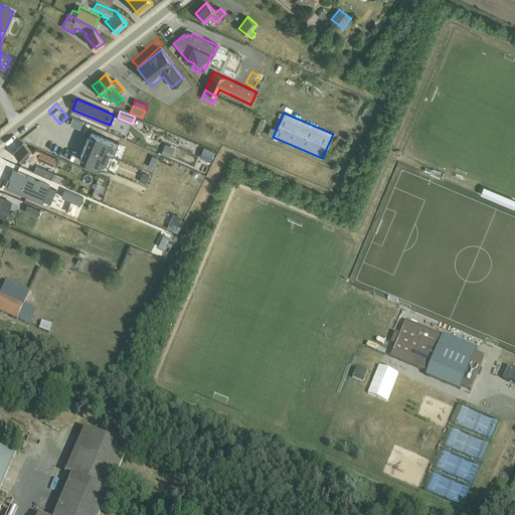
[(73,117),(70,125),(79,129),(82,121),(73,117)]
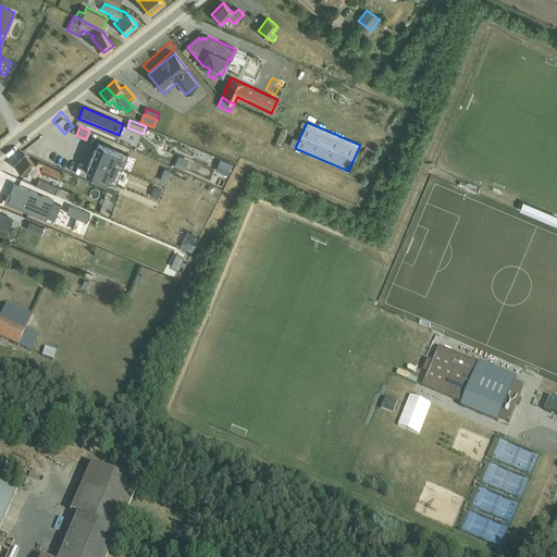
[(110,146),(114,136),(100,130),(96,139),(110,146)]
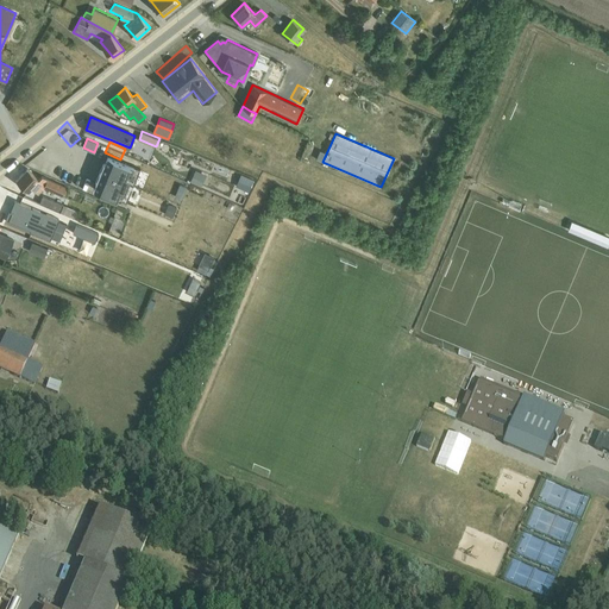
[(107,155),(94,188),(126,202),(140,168),(107,155)]
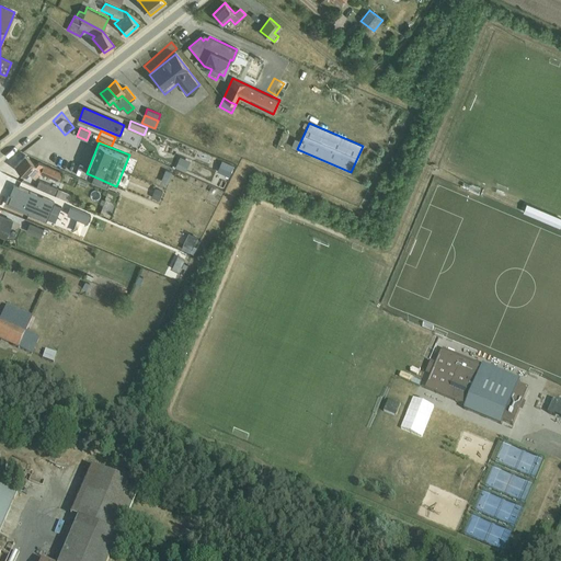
[(25,155),(14,167),(26,176),(30,173),(35,179),(41,172),(58,181),(61,172),(38,161),(36,164),(25,155)]
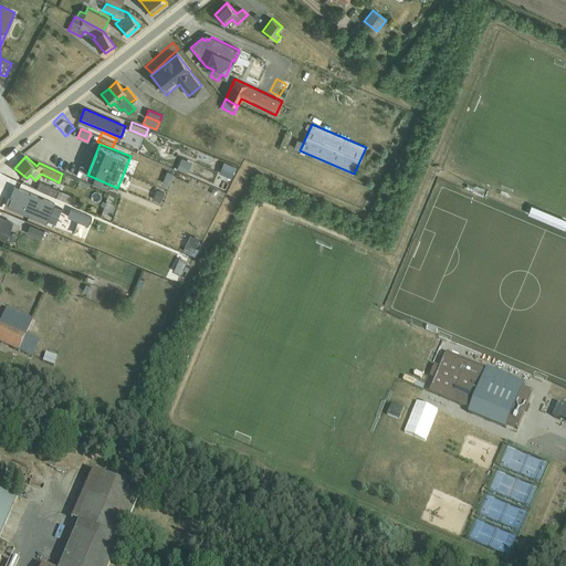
[(181,157),(177,168),(187,174),(192,161),(181,157)]
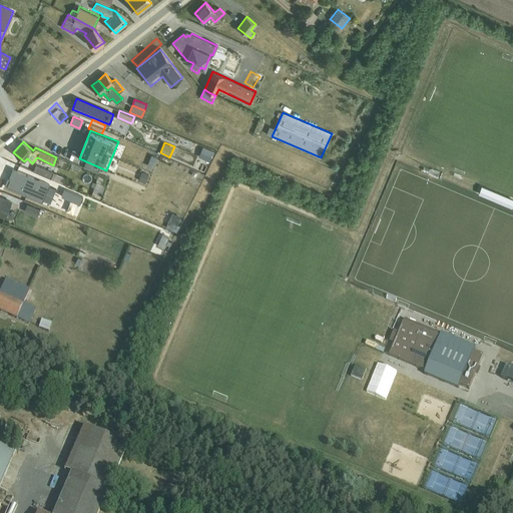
[(202,146),(198,156),(208,160),(213,151),(202,146)]
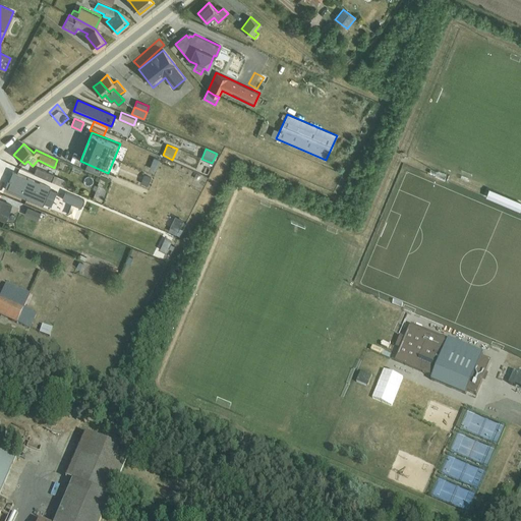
[(154,158),(149,169),(155,171),(160,160),(154,158)]
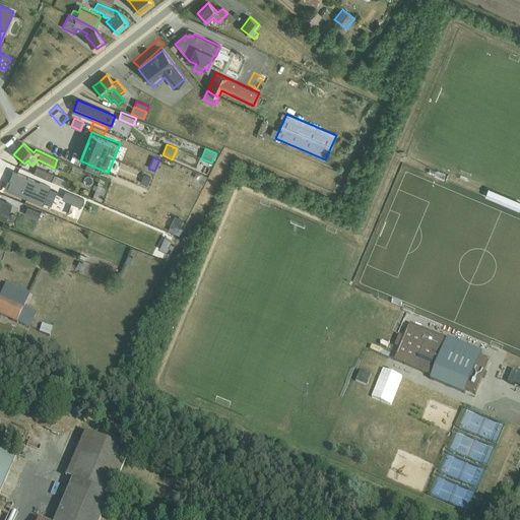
[(16,166),(13,174),(57,193),(61,185),(16,166)]
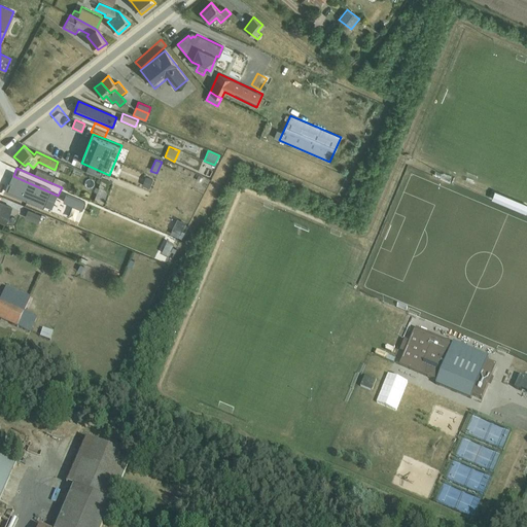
[(6,190),(8,191),(25,199),(29,189),(12,182),(12,183),(10,182),(0,169),(0,183),(3,187),(6,190)]
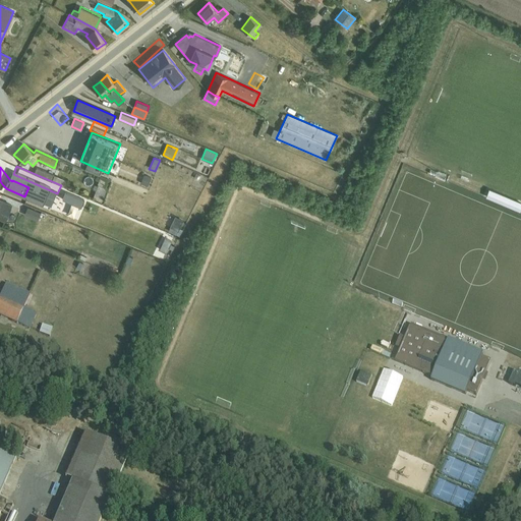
[(37,167),(34,173),(63,186),(66,179),(37,167)]
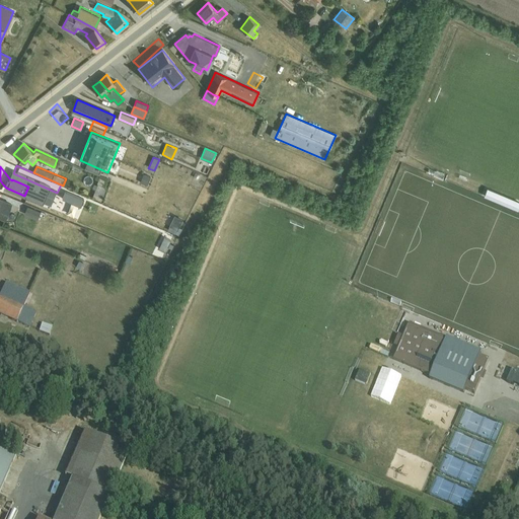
[(98,183),(92,197),(101,201),(107,187),(105,186),(107,179),(99,176),(97,182),(98,183)]
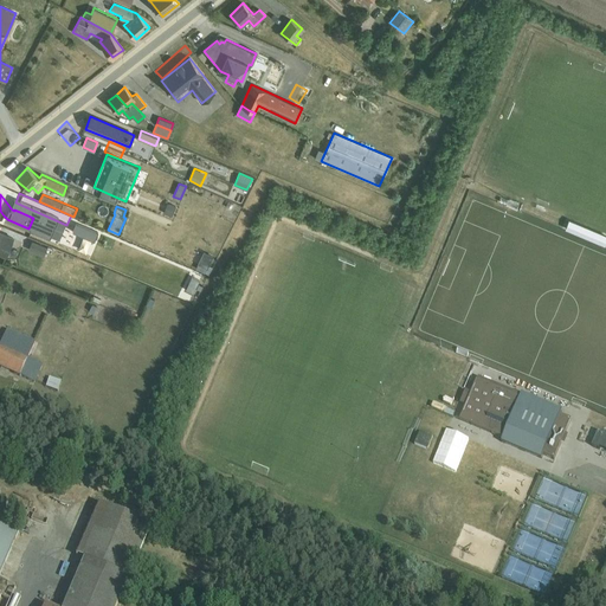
[(10,220),(7,219),(5,226),(14,230),(17,225),(10,223),(10,220)]
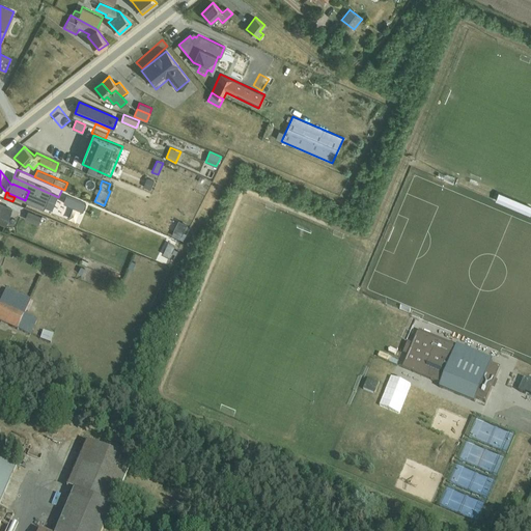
[(32,205),(30,210),(47,216),(49,210),(39,205),(43,199),(33,195),(31,202),(34,204),(33,206),(32,205)]
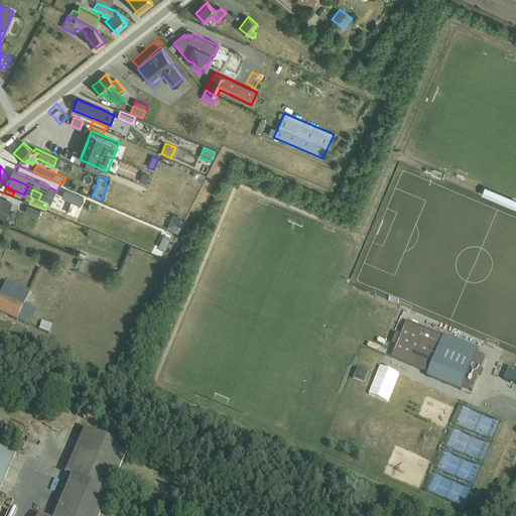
[(90,197),(86,204),(95,208),(99,200),(90,197)]
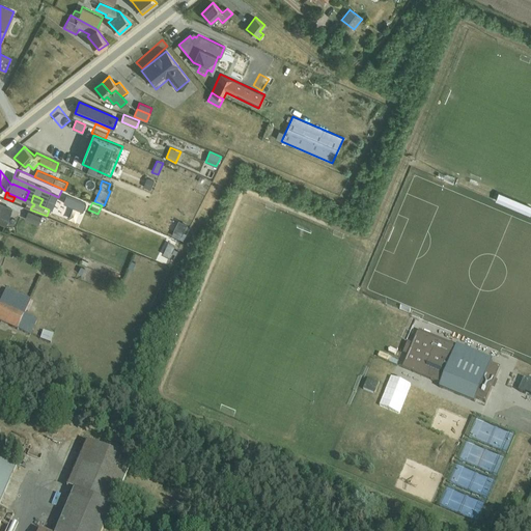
[(0,221),(5,224),(11,208),(0,203),(0,221)]
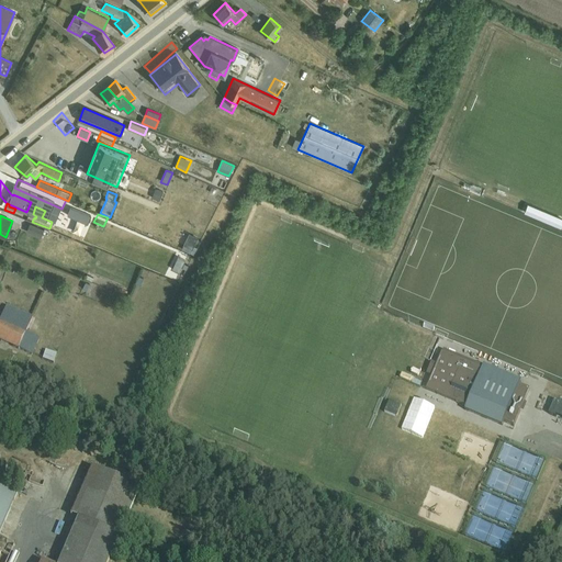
[(30,223),(26,232),(41,237),(44,229),(30,223)]
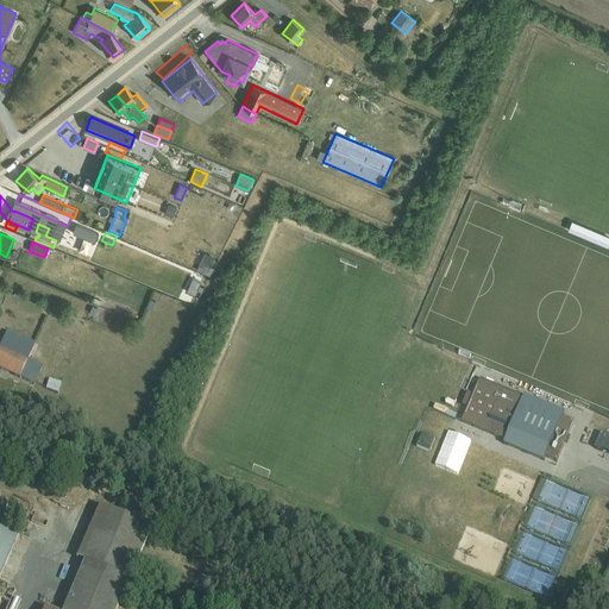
[(7,331),(0,346),(0,370),(19,380),(20,378),(35,385),(43,368),(27,360),(36,344),(7,331)]
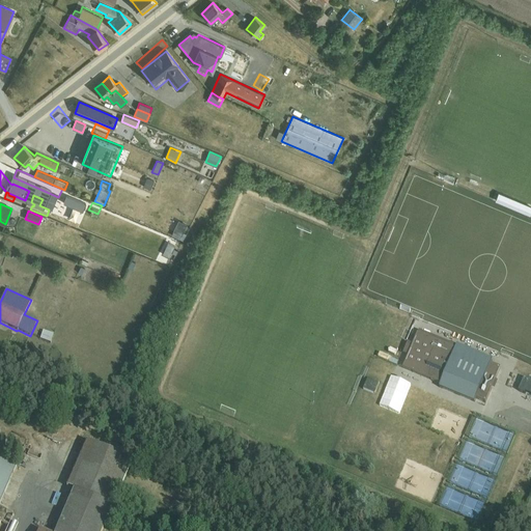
[(43,331),(39,339),(50,344),(54,335),(43,331)]
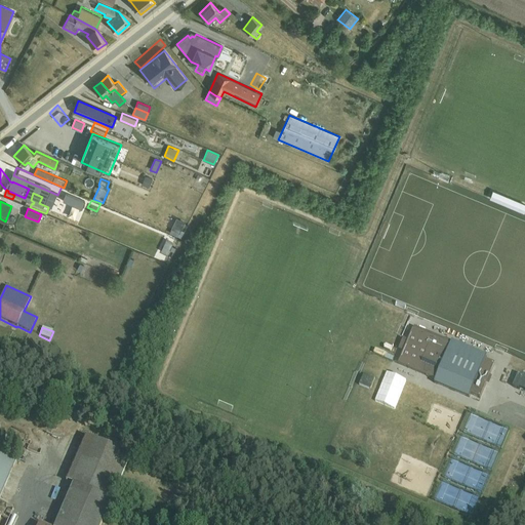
[(404,339),(399,351),(404,353),(399,364),(436,379),(435,384),(470,398),(471,395),(480,398),(486,384),(489,385),(490,380),(492,377),(489,376),(494,364),(485,360),(487,356),(452,341),(452,342),(414,327),(408,341),(404,339)]
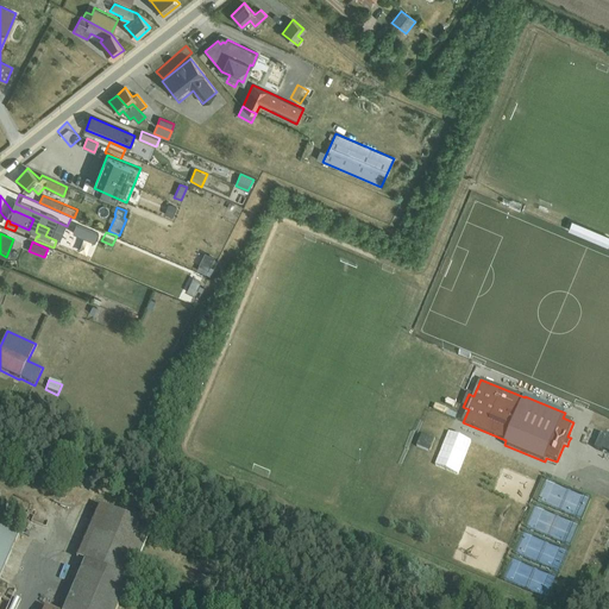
[(422,434),(416,447),(429,453),(435,440),(422,434)]
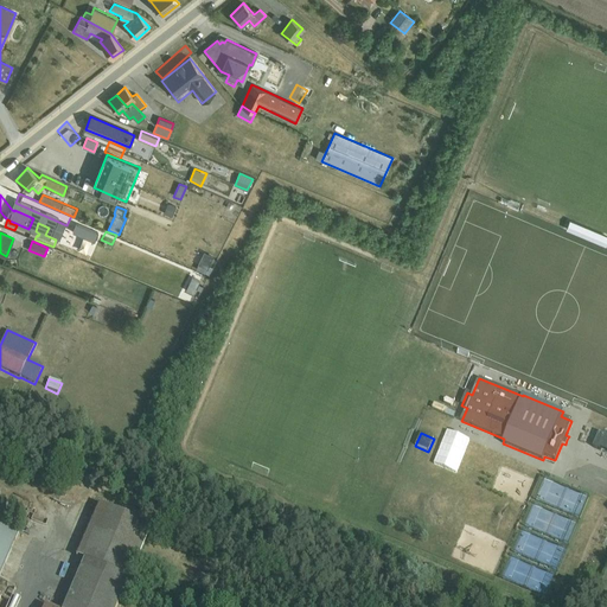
[(116,606),(151,526),(100,504),(76,556),(84,560),(63,606),(49,606),(45,605),(43,606),(116,606)]
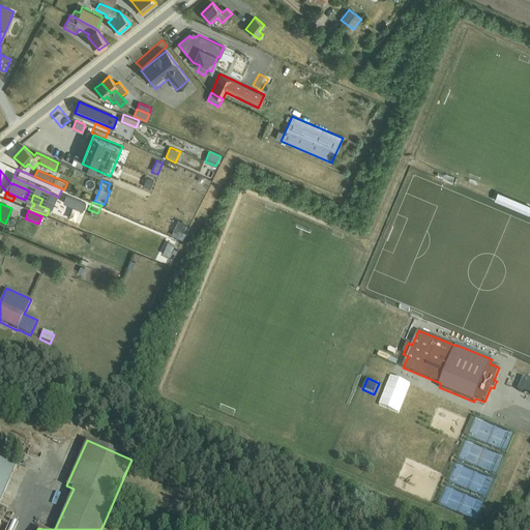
[(0,458),(0,502),(17,465),(0,458)]
